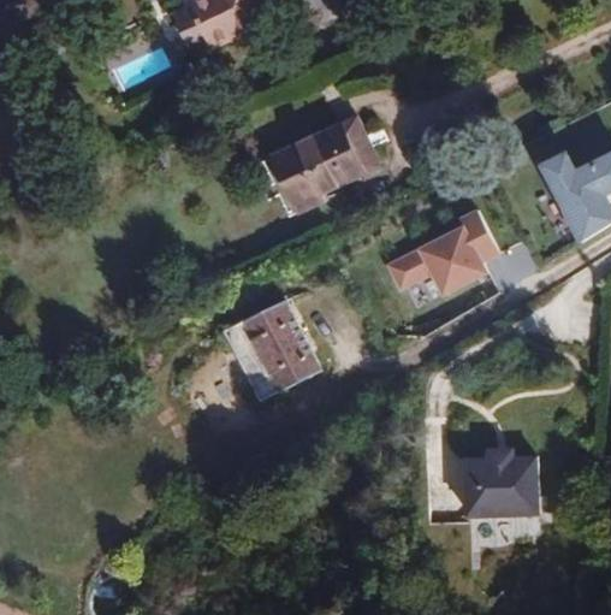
[(190,7),(207,43),(209,49),(256,27),(266,0),(191,0),(188,1),(190,7)]
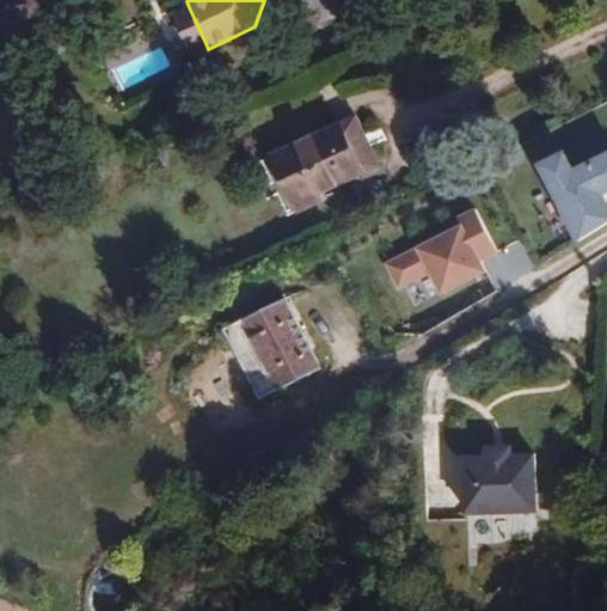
[(186,52),(206,43),(189,7),(171,14),(186,52)]
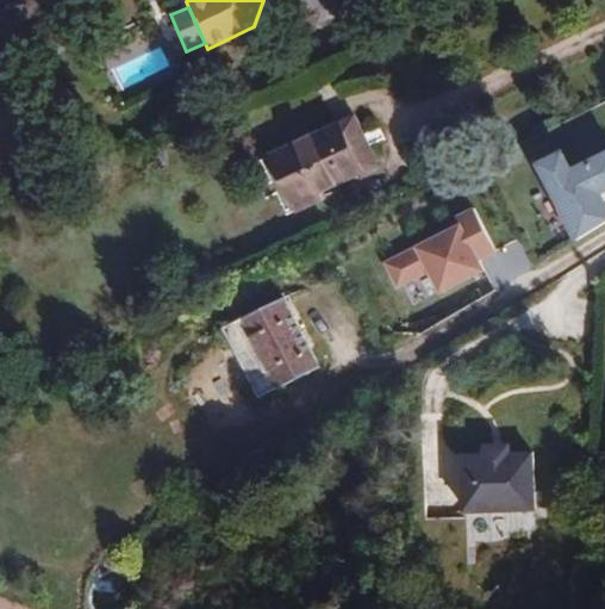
[(374,166),(353,118),(269,156),(294,211),(322,198),(318,191),(374,166)]
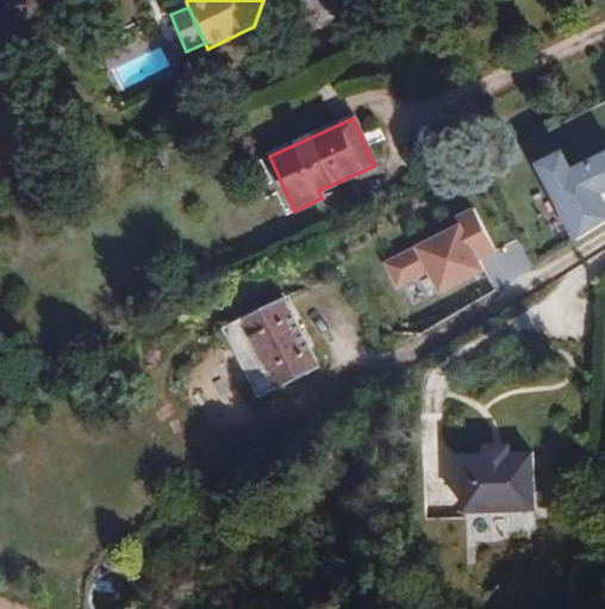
[(604,187),(604,153),(571,169),(561,151),(540,163),(578,240),(604,222),(604,203),(599,191),(604,187)]
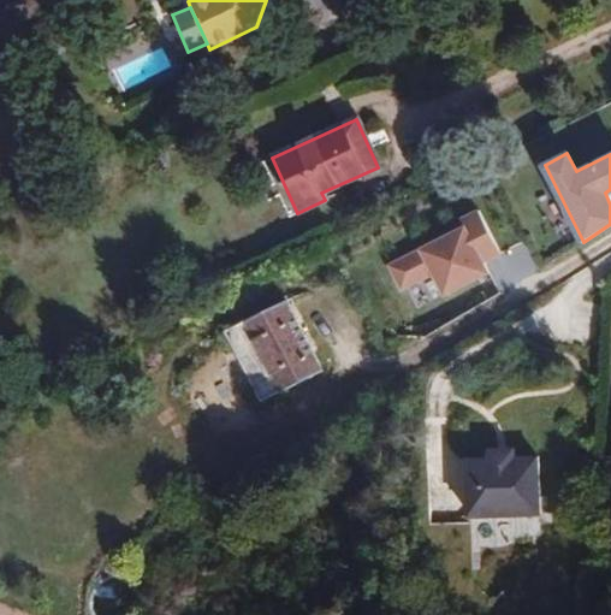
[(502,254),(480,211),(462,219),(466,228),(390,265),(402,289),(433,273),(444,296),(488,273),(484,264),(502,254)]
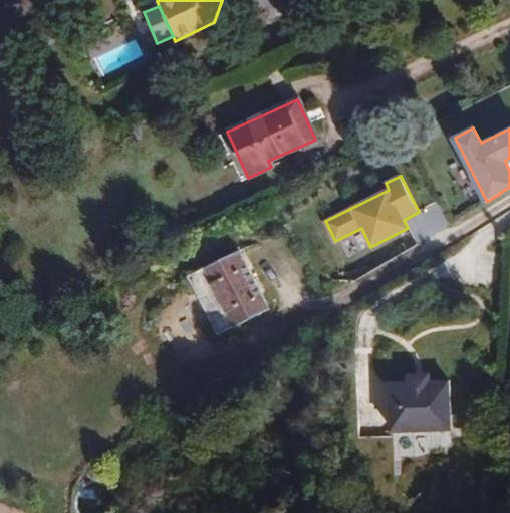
[(267,309),(238,251),(186,276),(216,335),(267,309)]
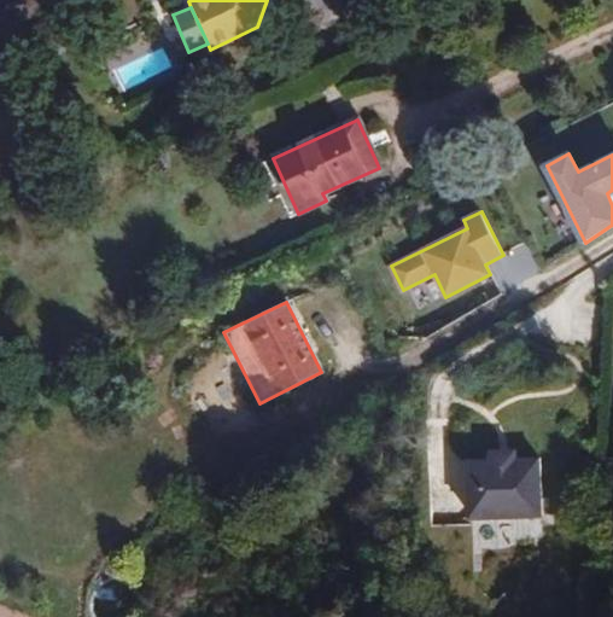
[(466,521),(538,517),(537,459),(513,459),(513,450),(486,452),(486,460),(463,461),(466,521)]
